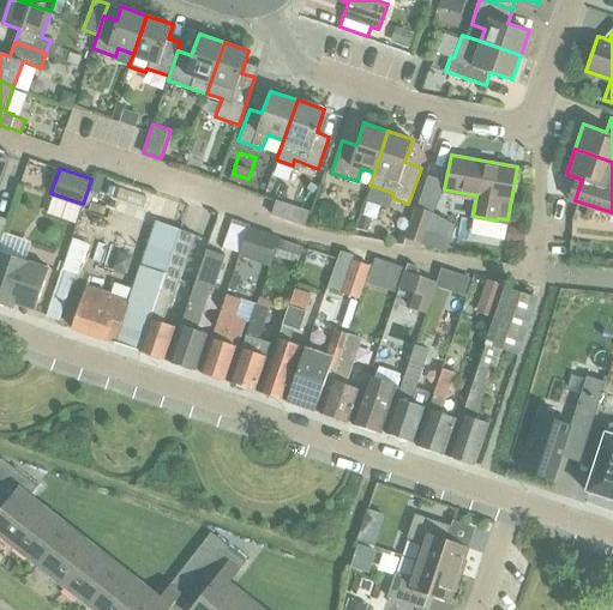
[(442,234),(426,229),(432,211),(415,206),(406,236),(437,247),(442,234)]
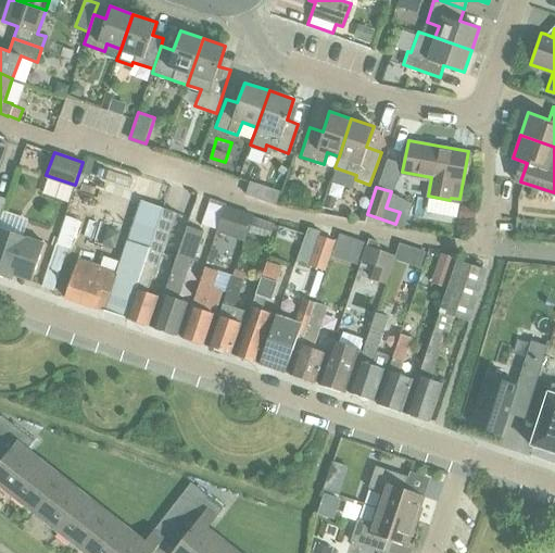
[(140,199),(127,240),(149,248),(163,206),(140,199)]
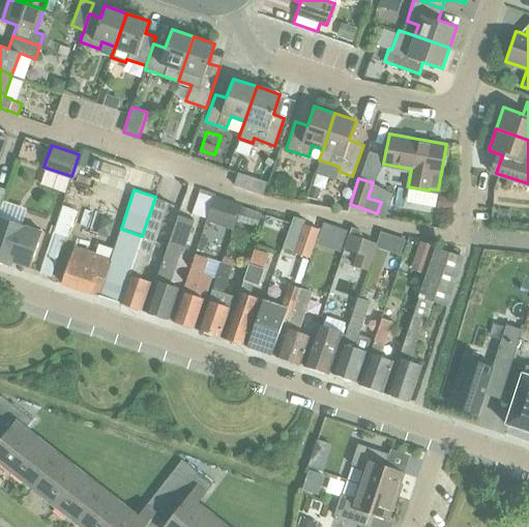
[(206,218),(213,197),(201,193),(194,214),(206,218)]
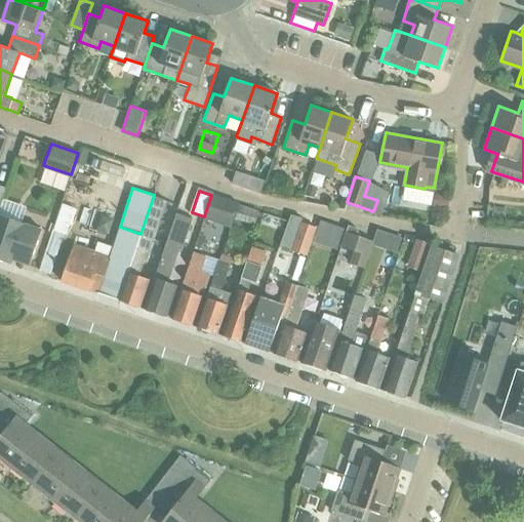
[(204,216),(231,226),(239,201),(212,192),(211,195),(204,216)]
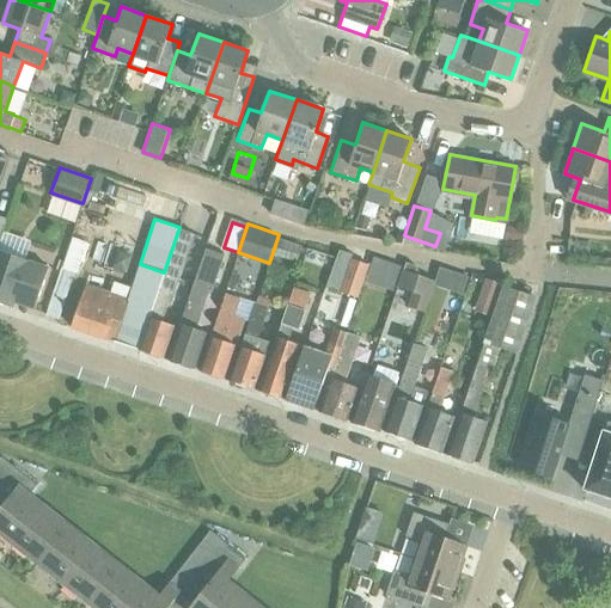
[(179,227),(164,272),(139,349),(163,358),(175,325),(162,320),(167,302),(171,302),(194,232),(179,227)]
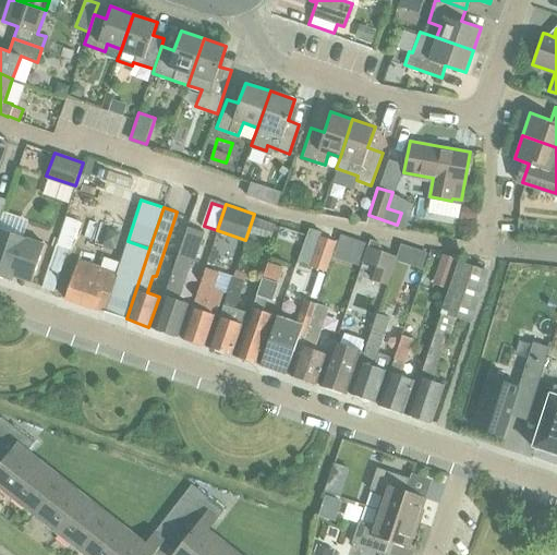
[(251,230),(270,237),(275,224),(256,217),(251,230)]
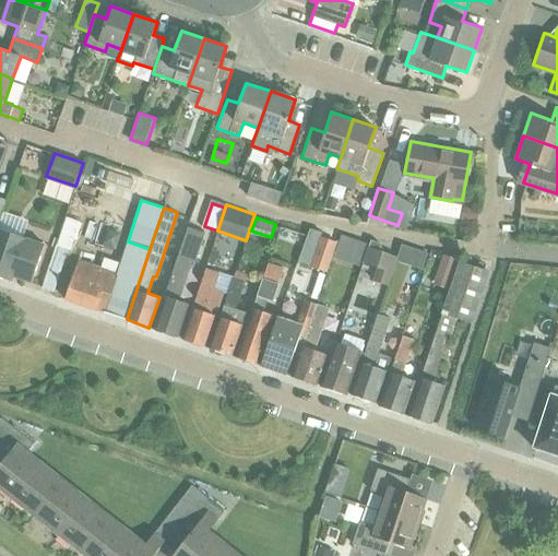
[(153,329),(178,338),(189,304),(178,299),(190,264),(192,265),(204,232),(188,226),(153,329)]
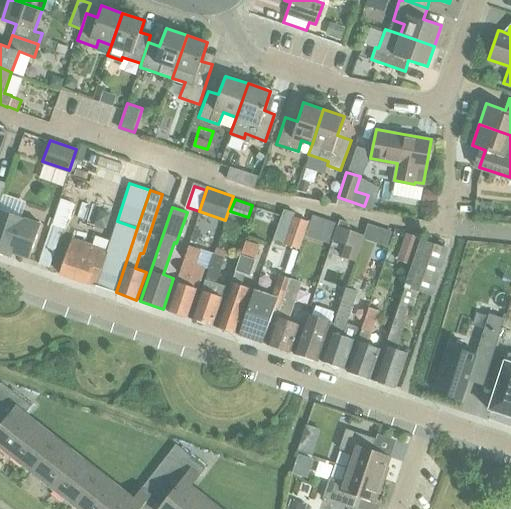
[(0,252),(10,256),(12,252),(29,257),(40,222),(38,222),(36,218),(27,215),(24,217),(0,208),(0,252)]
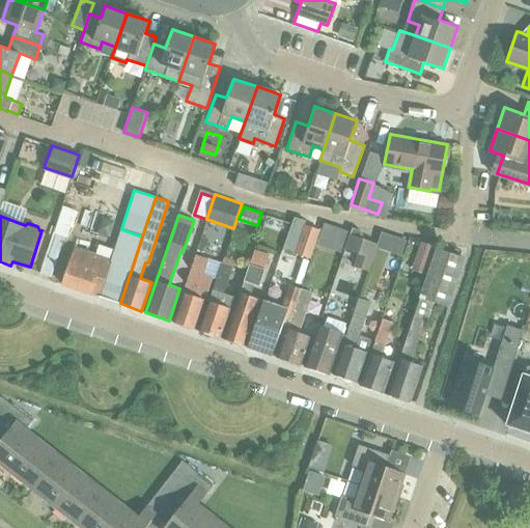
[(61,217),(57,231),(72,235),(77,222),(61,217)]
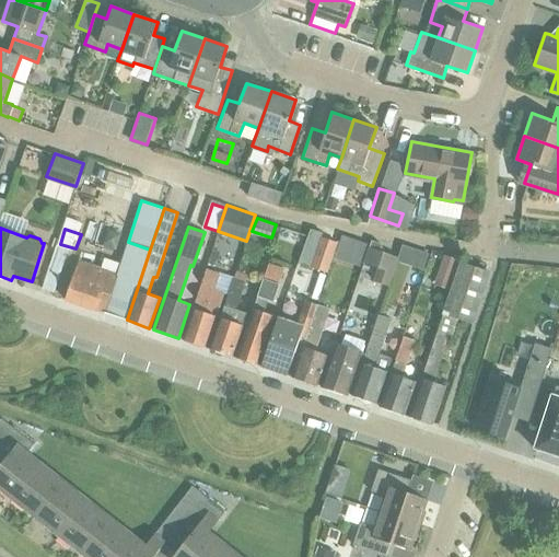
[(310,265),(327,271),(337,241),(319,235),(310,265)]
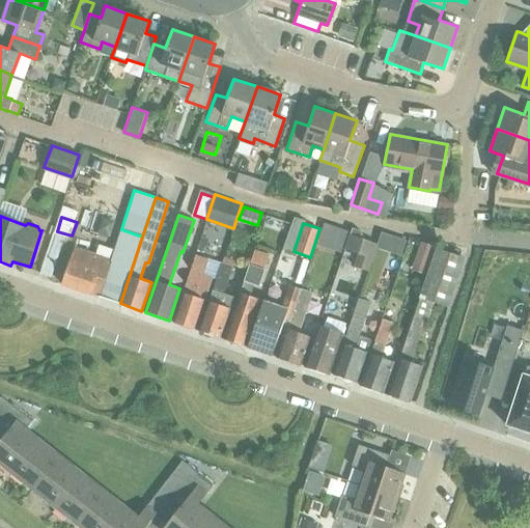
[(349,238),(344,249),(358,254),(355,265),(368,270),(377,243),(363,239),(363,235),(361,229),(352,226),(350,234),(349,238)]
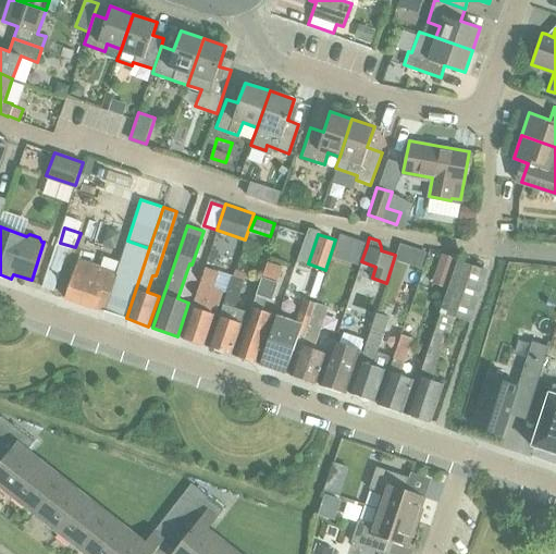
[(103,310),(126,318),(149,248),(127,241),(118,270),(103,310)]
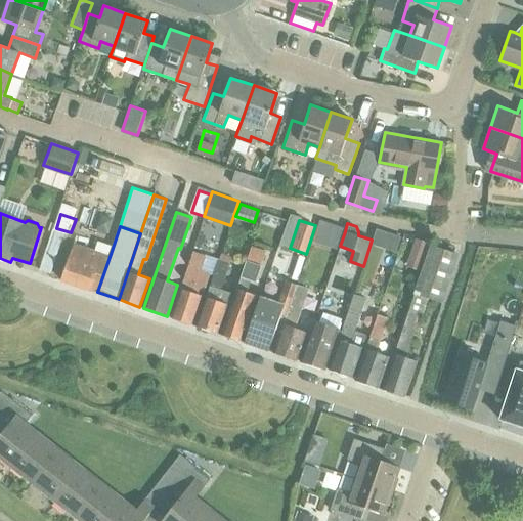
[(64,233),(53,229),(39,272),(50,276),(64,233)]
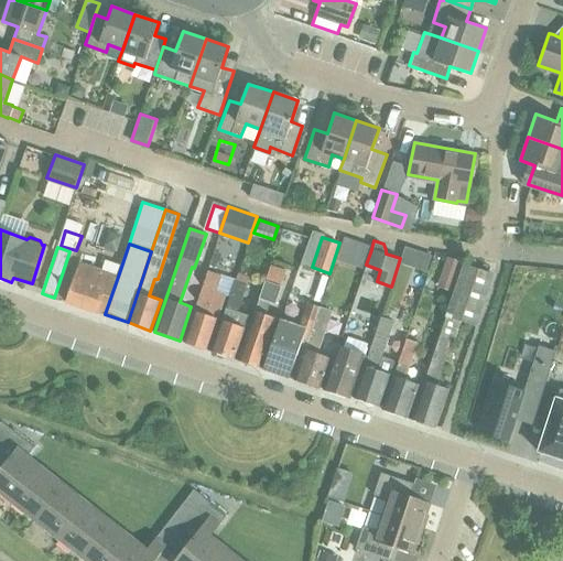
[(464,260),(448,256),(437,286),(453,291),(464,260)]
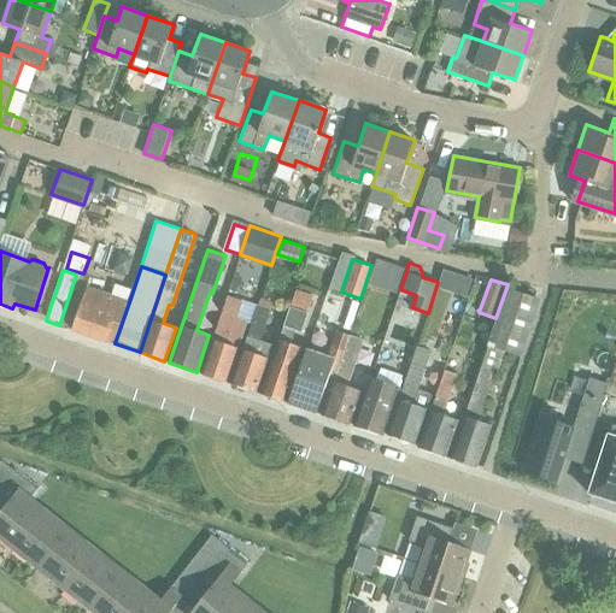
[(130,299),(87,284),(72,330),(115,345),(115,343),(130,299)]
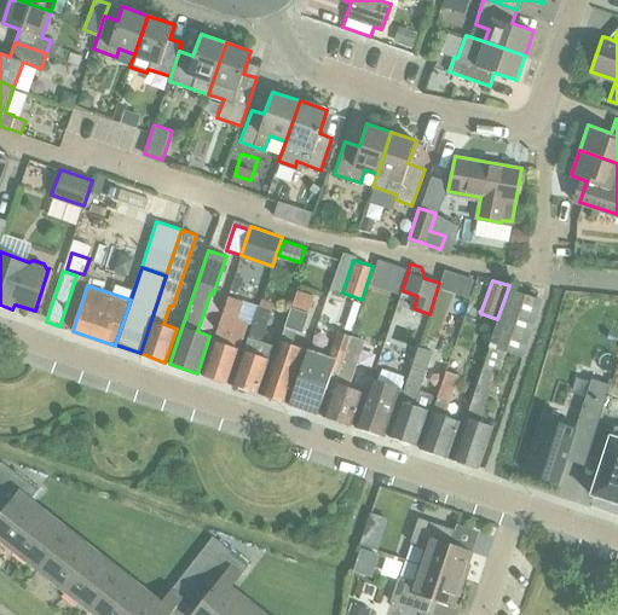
[(302,331),(309,314),(315,295),(298,289),(286,325),(277,348),(261,394),(284,402),(304,347),(290,342),(295,329),(302,331)]
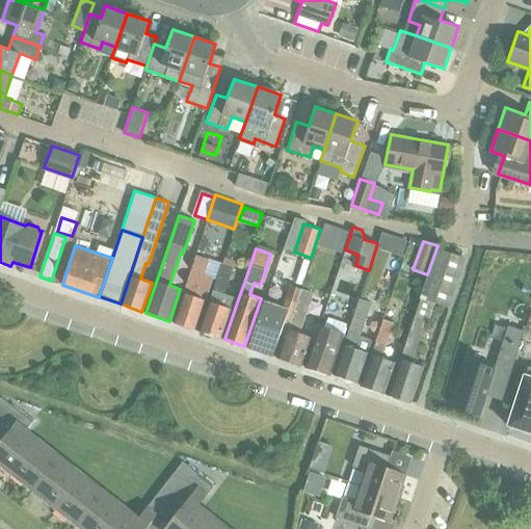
[(465,258),(437,248),(387,395),(410,402),(423,366),(412,362),(426,318),(428,319),(434,301),(448,307),(465,258)]
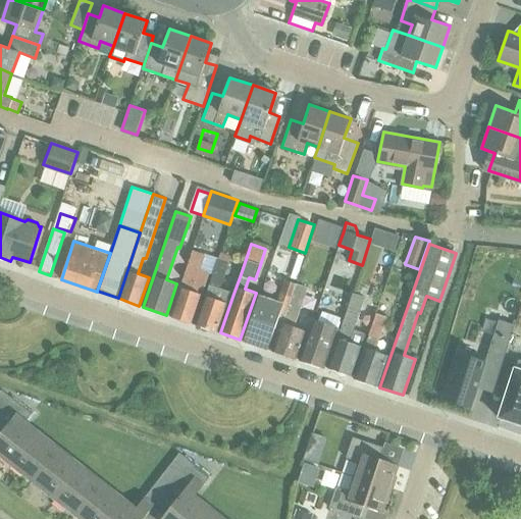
[(169,315),(191,323),(208,272),(200,269),(205,254),(192,249),(169,315)]
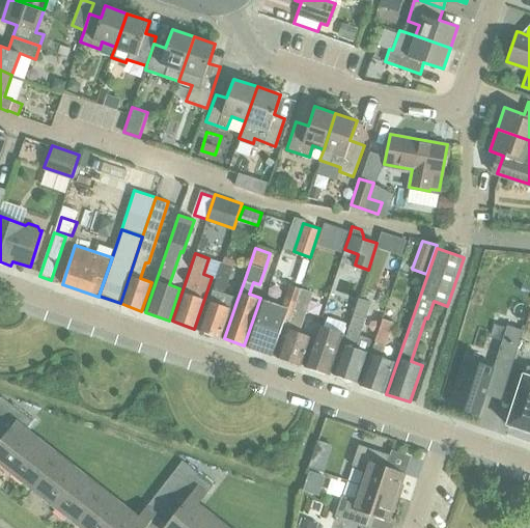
[(221,264),(198,330),(220,337),(230,308),(234,296),(224,292),(232,268),(221,264)]
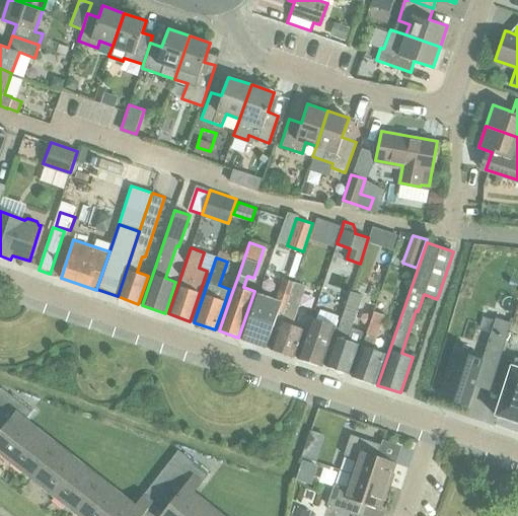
[(275,299),(257,293),(242,340),(266,347),(273,325),(278,327),(289,295),(293,283),(282,280),(275,299)]
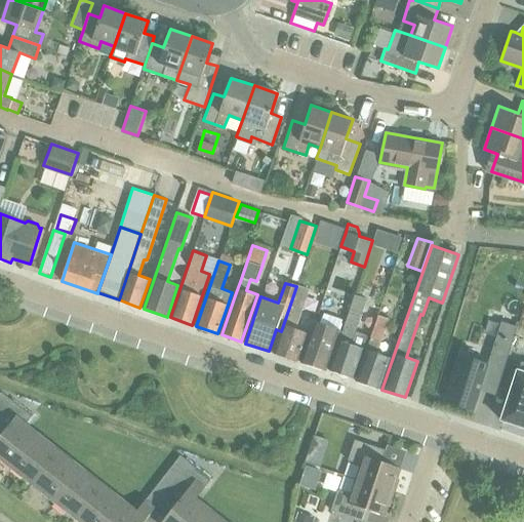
[(292,298),(281,331),(274,353),(297,361),(307,332),(296,329),(310,291),(296,286),(292,298)]
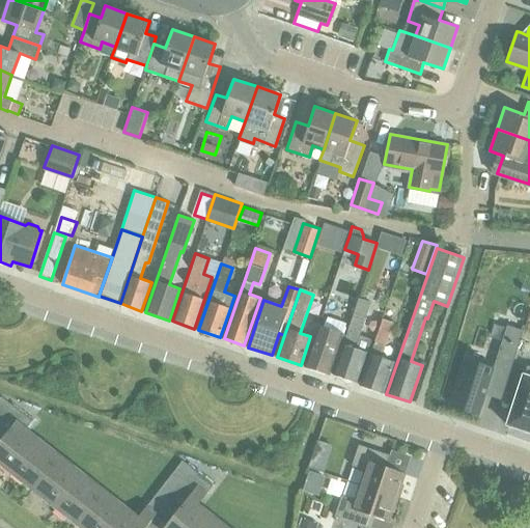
[(359,297),(354,312),(333,373),(342,377),(342,379),(351,382),(353,381),(356,382),(366,352),(356,348),(371,301),(359,297)]
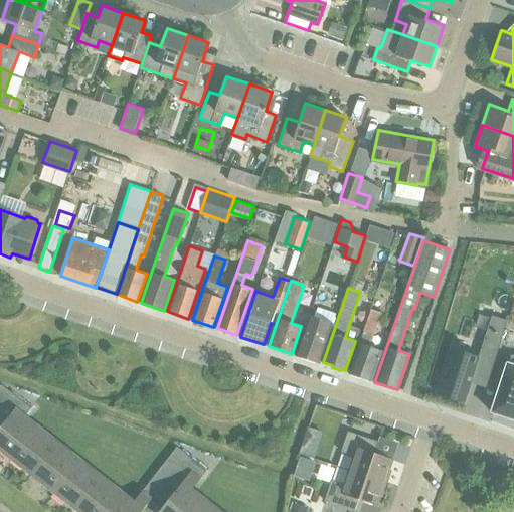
[(312,317),(308,316),(295,355),(318,363),(335,314),(315,308),(312,317)]
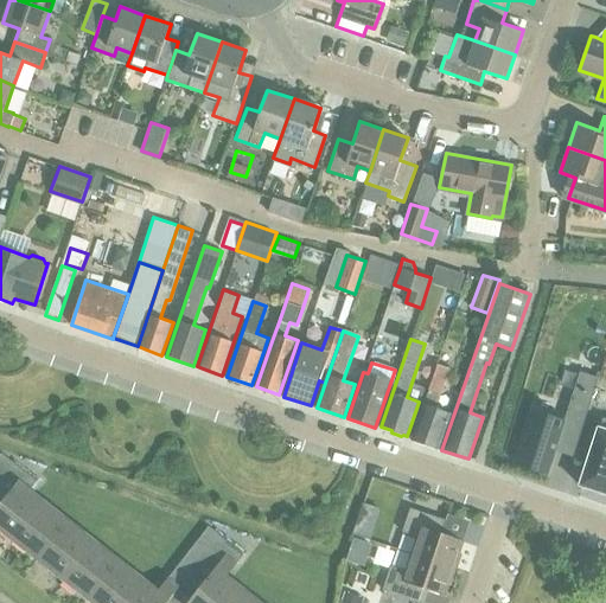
[(410,440),(438,448),(450,412),(434,406),(448,366),(437,363),(410,440)]
